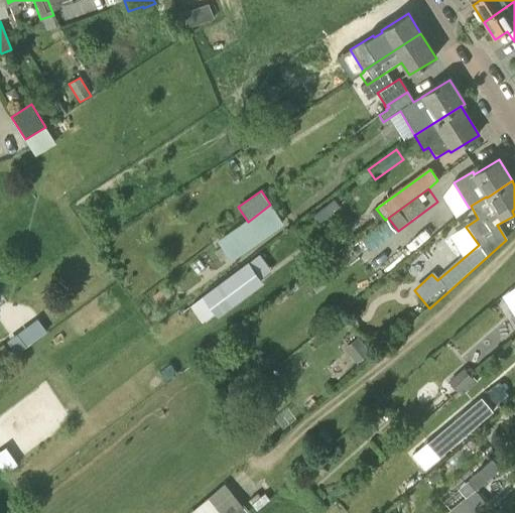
[(334,200),(313,216),(318,224),(340,207),(334,200)]
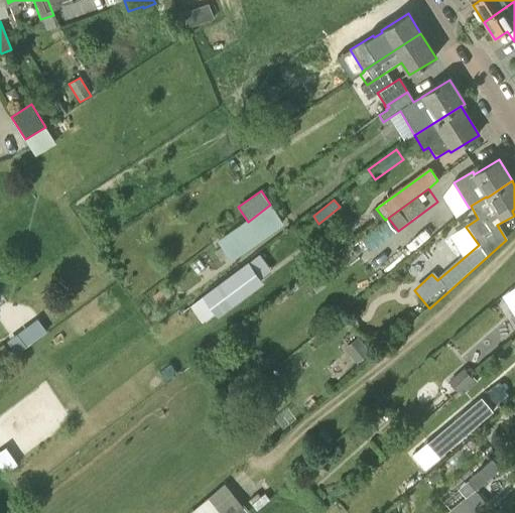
[(262,250),(191,304),(208,326),(278,271),(262,250)]
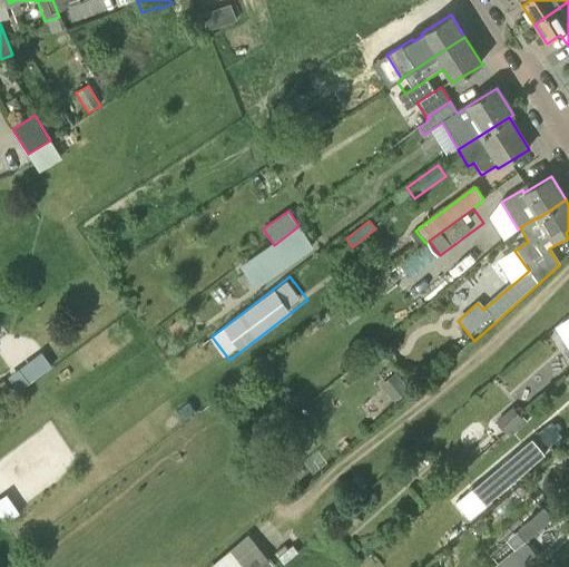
[(179,320),(168,329),(177,341),(188,332),(179,320)]
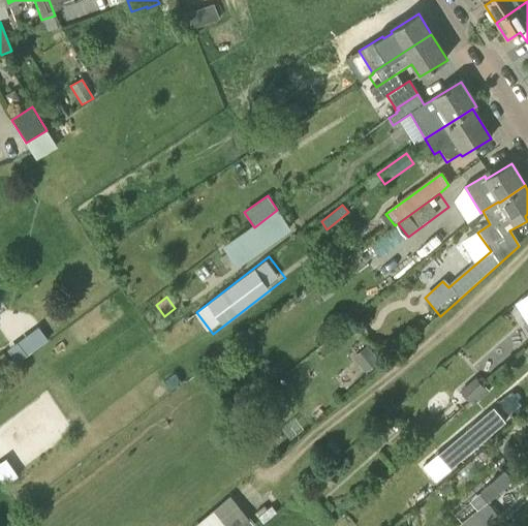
[(37,327),(6,350),(19,366),(49,342),(37,327)]
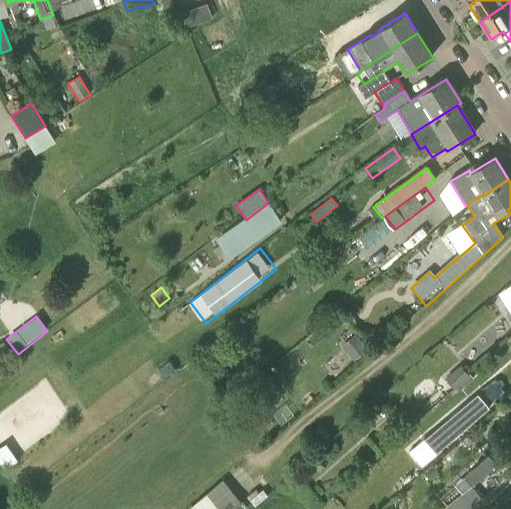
[(353,362),(367,351),(354,335),(340,347),(343,351),(353,362)]
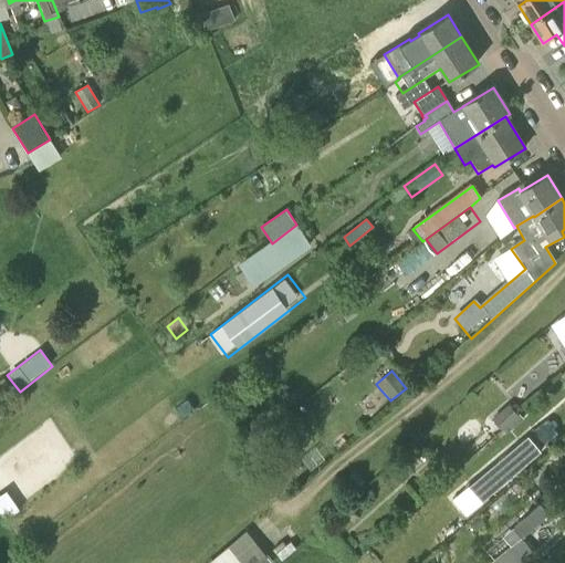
[(3,378),(0,379),(0,398),(2,402),(13,393),(3,378)]
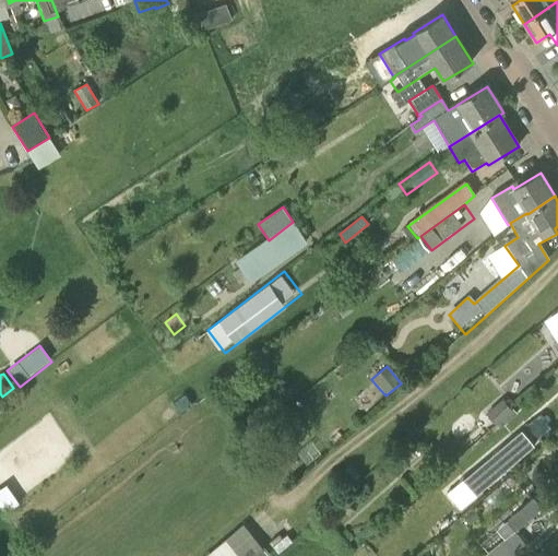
[(375,383),(352,403),(363,415),(386,395),(375,383)]
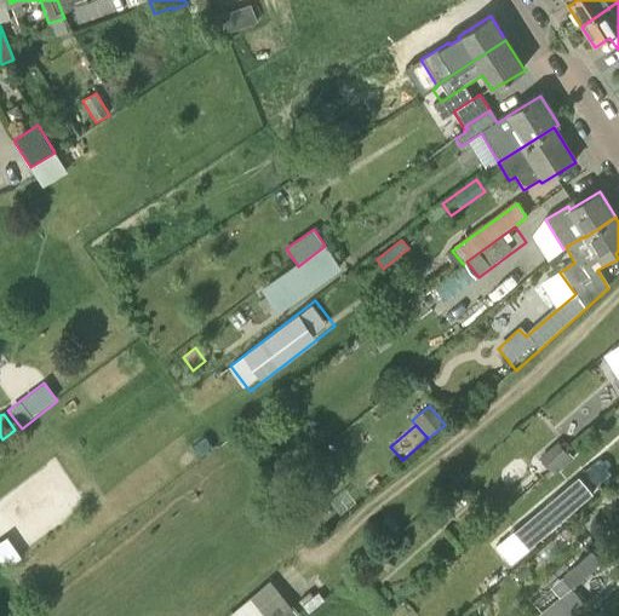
[(568,456),(559,444),(539,460),(550,472),(568,456)]
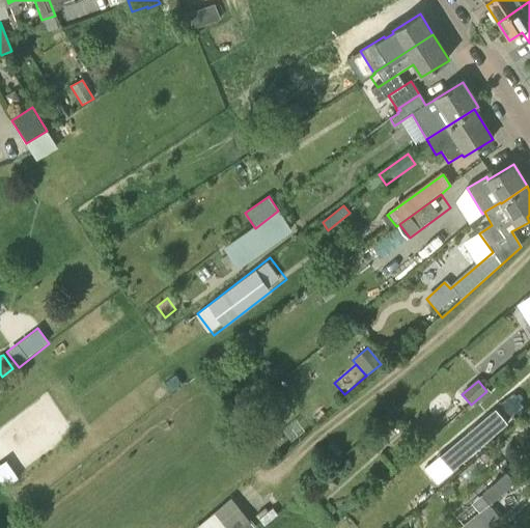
[(170,395),(165,389),(151,399),(157,406),(170,395)]
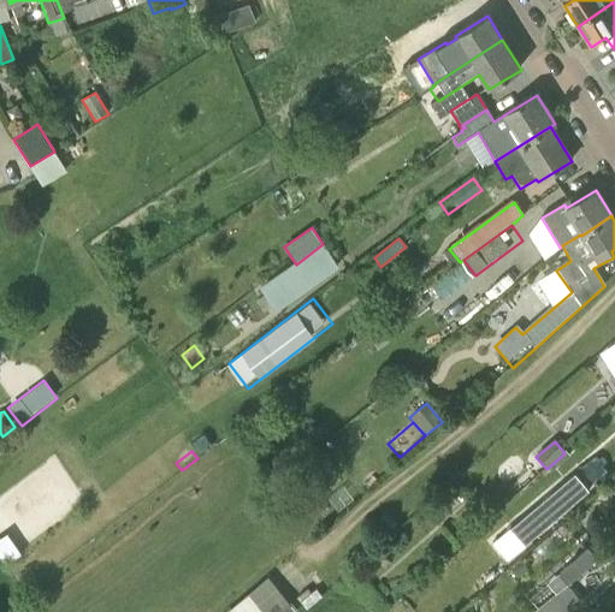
[(592,483),(613,469),(603,456),(583,469),(592,483)]
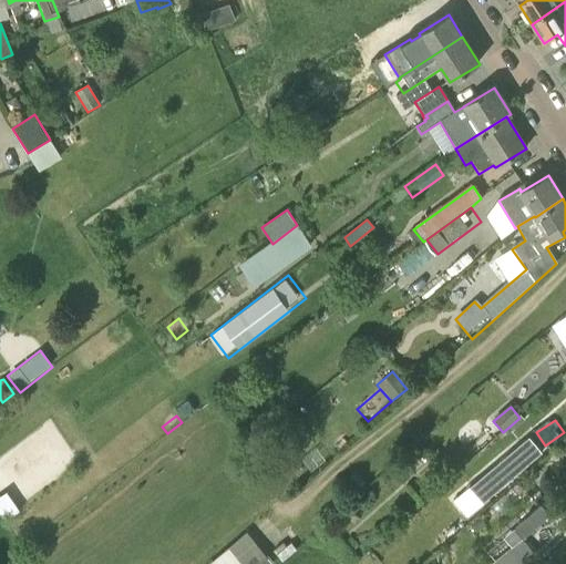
[(528,438),(470,488),(483,503),(542,453),(528,438)]
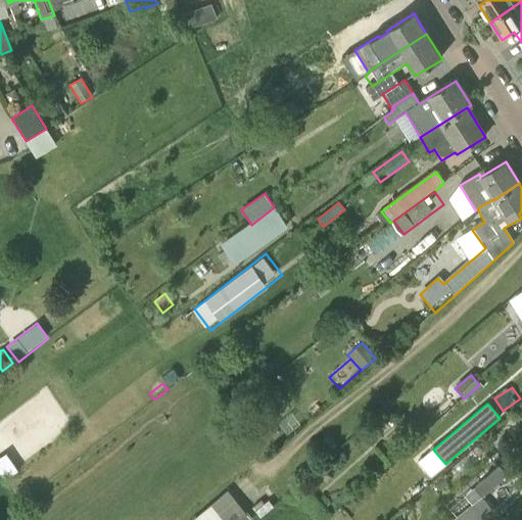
[(430,478),(446,465),(445,464),(433,450),(418,463),(430,478)]
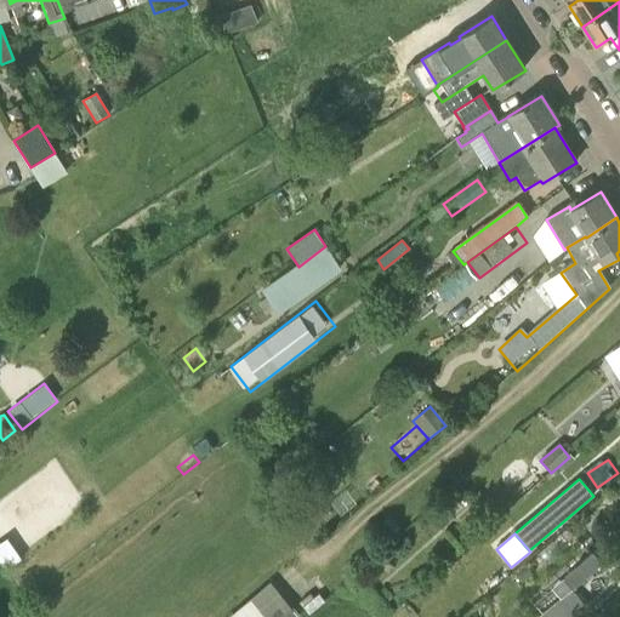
[(592,552),(609,563),(619,544),(619,543),(603,533),(592,552)]
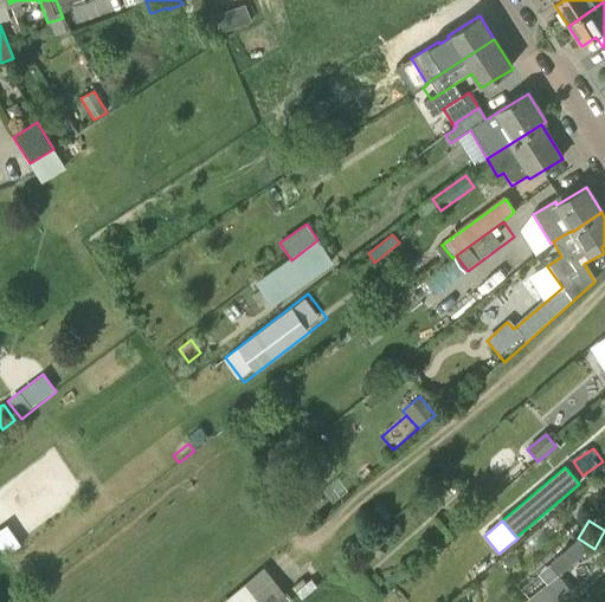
[(587,551),(578,541),(548,565),(558,577),(587,551)]
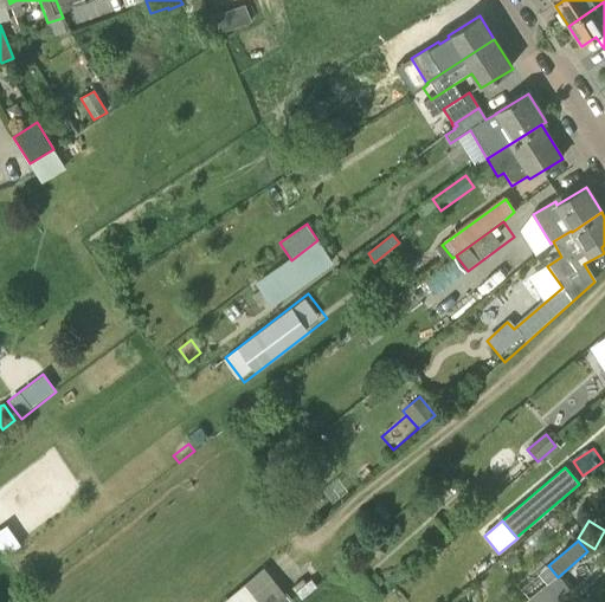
[(375,542),(367,554),(378,561),(386,549),(375,542)]
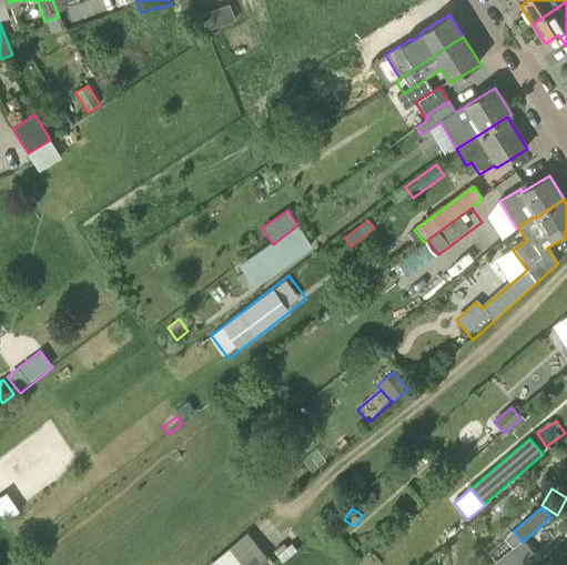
[(483,521),(471,527),(476,535),(487,528),(483,521)]
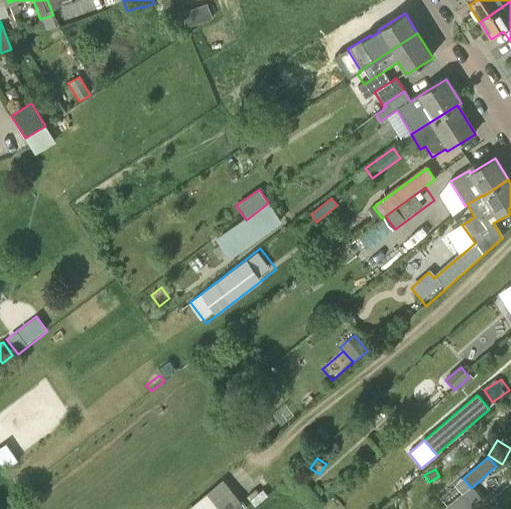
[(245,508),(223,481),(189,508),(245,508)]
